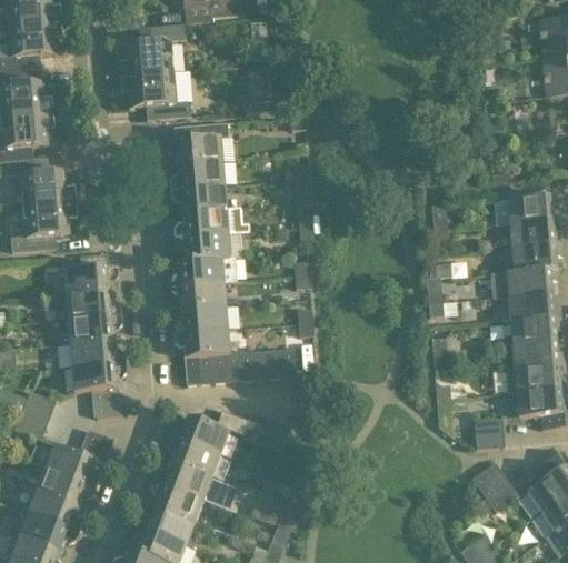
[(5,0),(7,24),(61,20),(60,4),(52,6),(51,0),(5,0)]
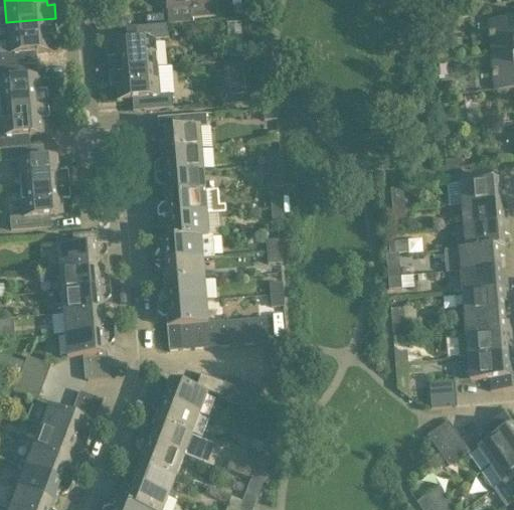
[(166,0),(167,5),(189,3),(190,15),(216,13),(215,0),(166,0)]
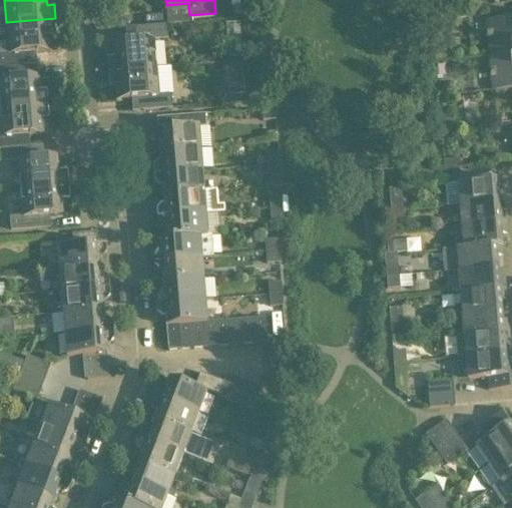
[(511,15),(486,18),(489,53),(511,50),(511,15)]
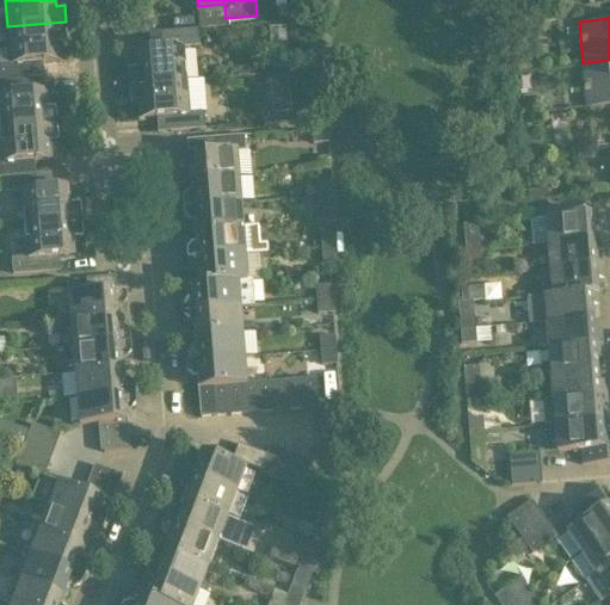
[(66,22),(7,26),(11,60),(0,60),(0,75),(16,74),(16,75),(32,74),(31,59),(60,56),(59,39),(67,38),(66,22)]
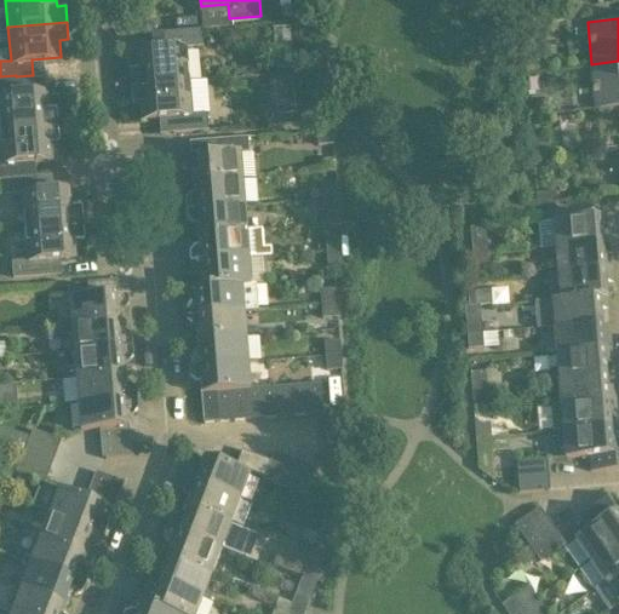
[(131,82),(189,78),(187,44),(201,42),(200,27),(165,29),(166,45),(136,47),(138,66),(130,66),(131,82)]
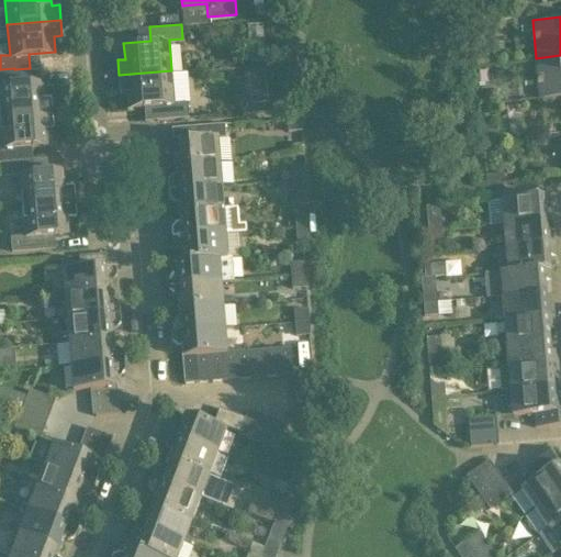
[(560,55),(536,58),(539,96),(539,97),(560,95),(560,55)]
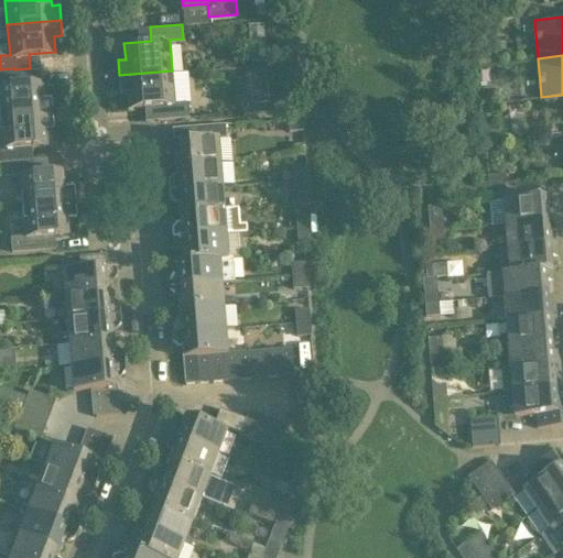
[(0,115),(53,111),(52,95),(44,96),(42,79),(15,81),(14,69),(14,68),(0,69),(0,115)]
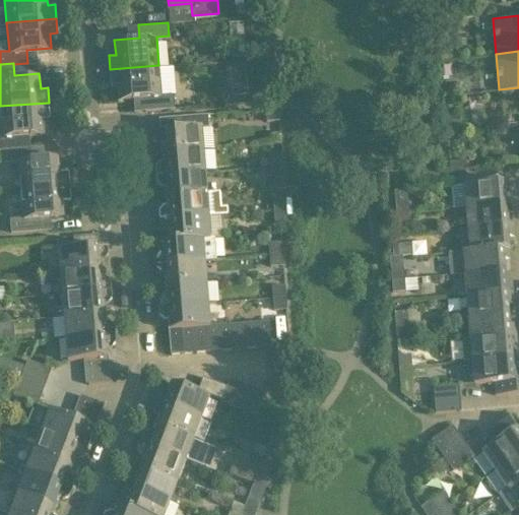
[(228,83),(232,82),(247,81),(246,63),(226,64),(228,83)]
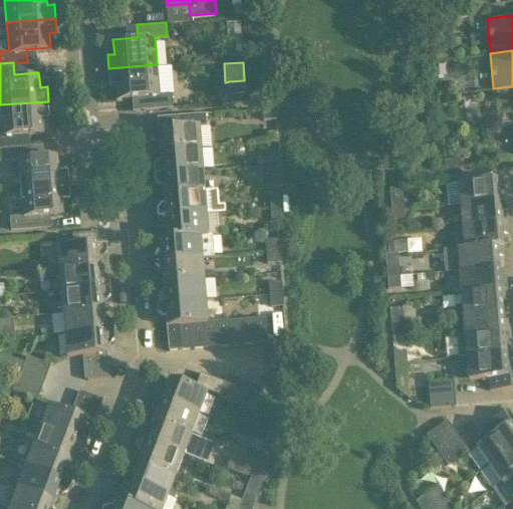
[(157,64),(108,68),(109,82),(116,82),(117,96),(143,94),(144,107),(173,105),(172,91),(159,92),(157,64)]
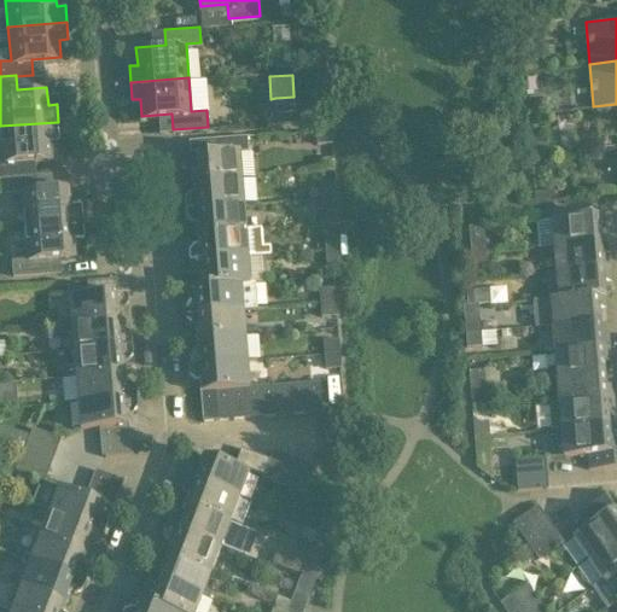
[(59,139),(58,122),(0,126),(0,137),(3,159),(0,159),(0,176),(5,176),(5,175),(23,174),(23,173),(22,159),(52,157),(51,139),(59,139)]
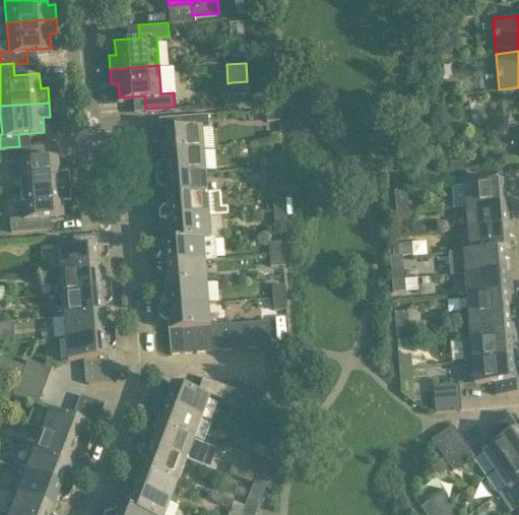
[(279,118),(278,106),(266,107),(267,119),(279,118)]
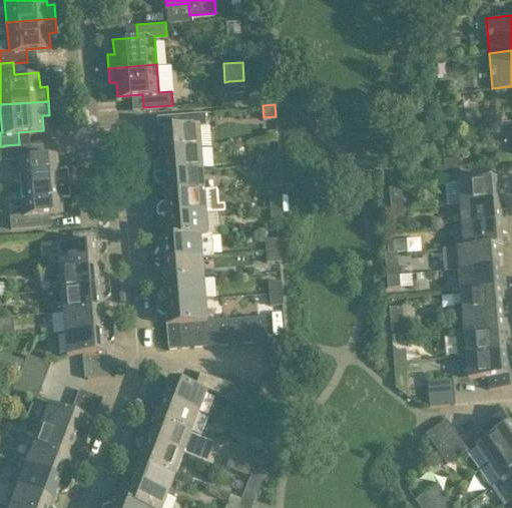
[(159,148),(200,145),(198,123),(205,122),(204,110),(182,112),(157,114),(157,126),(150,127),(150,135),(156,140),(159,139),(159,148)]
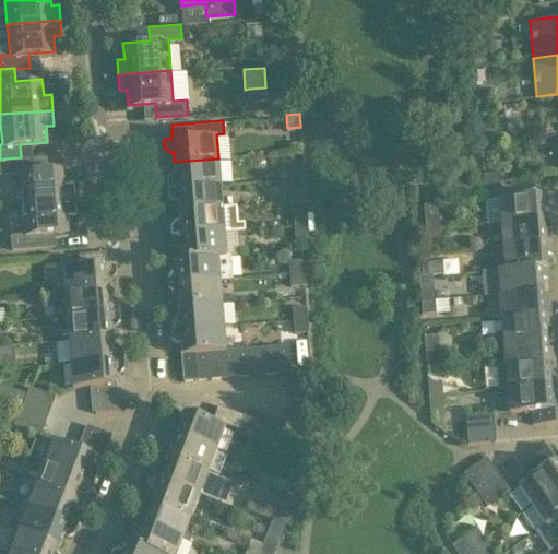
[(36,155),(21,156),(21,157),(4,158),(4,160),(6,173),(20,172),(22,202),(74,198),(73,183),(66,183),(64,167),(37,169),(36,155)]
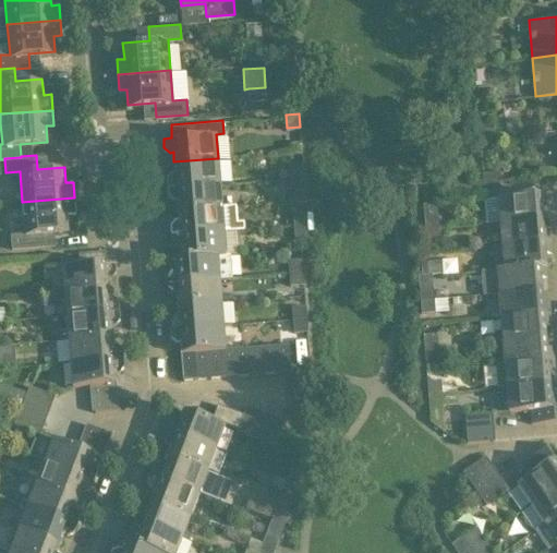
[(218,158),(173,161),(174,171),(171,171),(167,177),(167,185),(220,181),(218,158)]
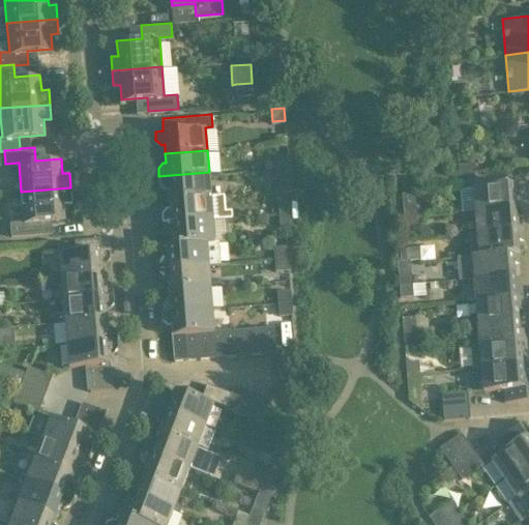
[(275,167),(289,166),(288,154),(274,155),(275,167)]
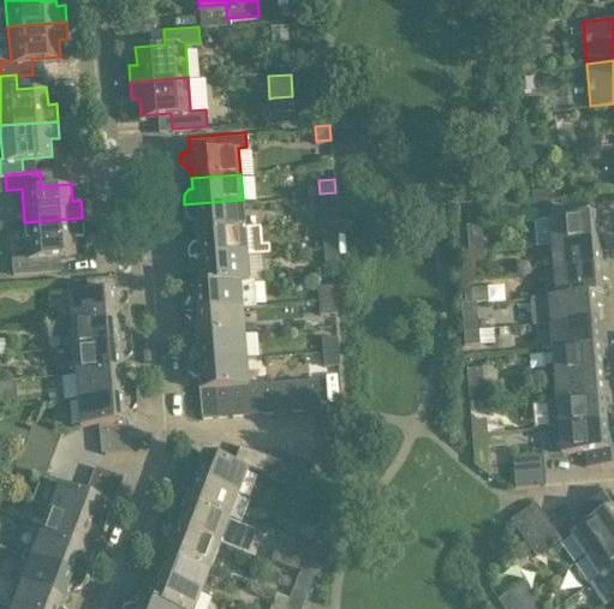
[(335,192),(320,193),(321,208),(337,207),(335,192)]
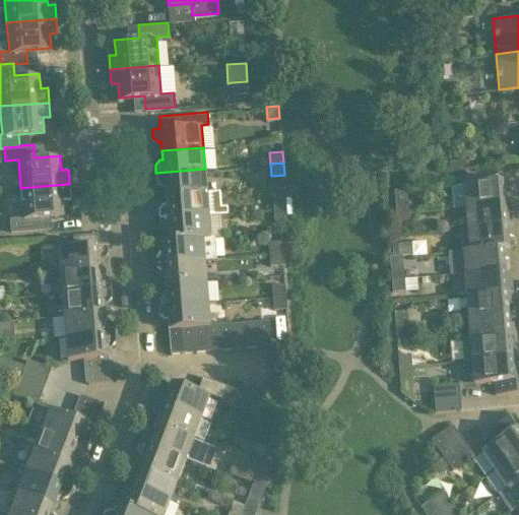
[(205,169),(155,173),(156,181),(161,185),(165,185),(166,194),(206,191),(205,169)]
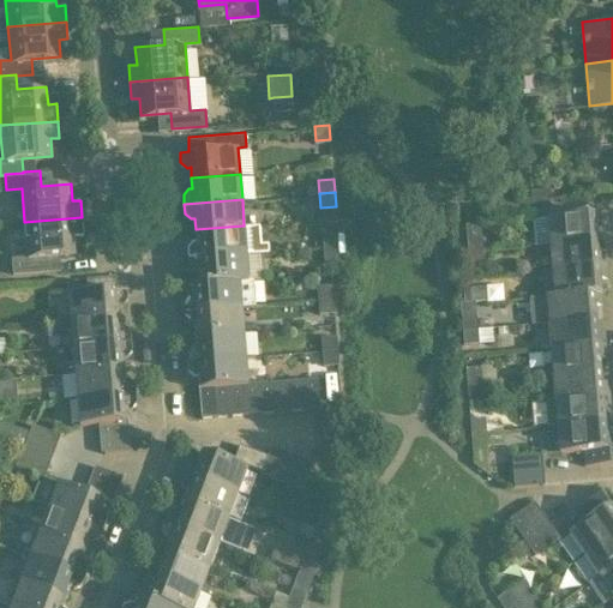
[(550,242),(596,239),(595,226),(602,224),(602,211),(533,217),(535,244),(550,242)]
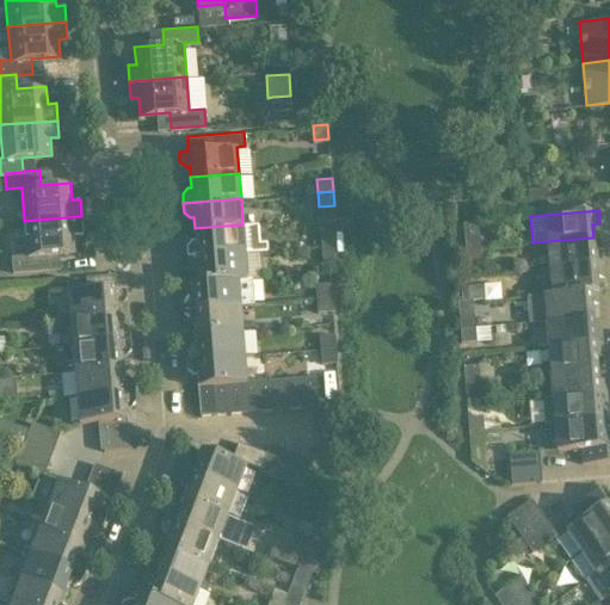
[(84,233),(81,216),(24,221),(26,253),(12,254),(13,271),(48,269),(47,253),(76,251),(74,233),(84,233)]
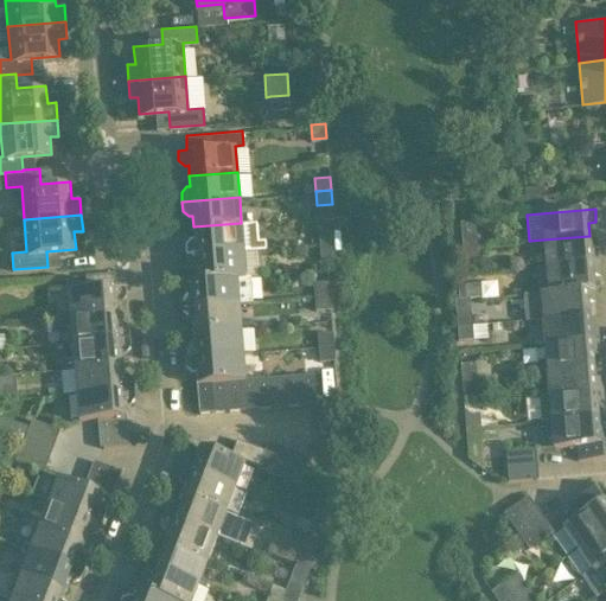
[(241,223),(193,227),(193,237),(190,237),(185,243),(186,253),(243,249),(266,247),(266,237),(257,238),(256,222),(241,223)]
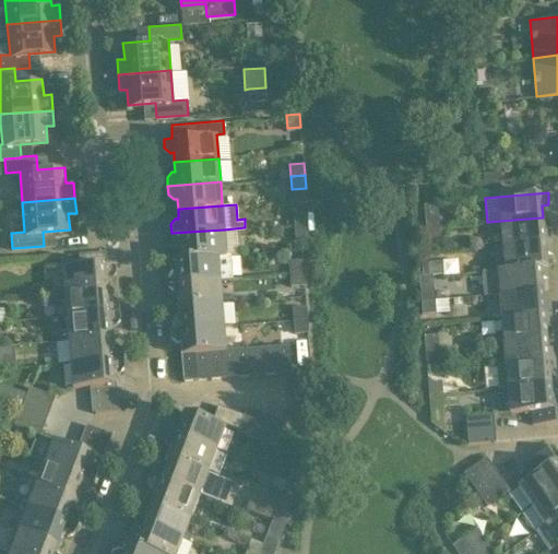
[(295,223),(308,222),(307,210),(294,211),(295,223)]
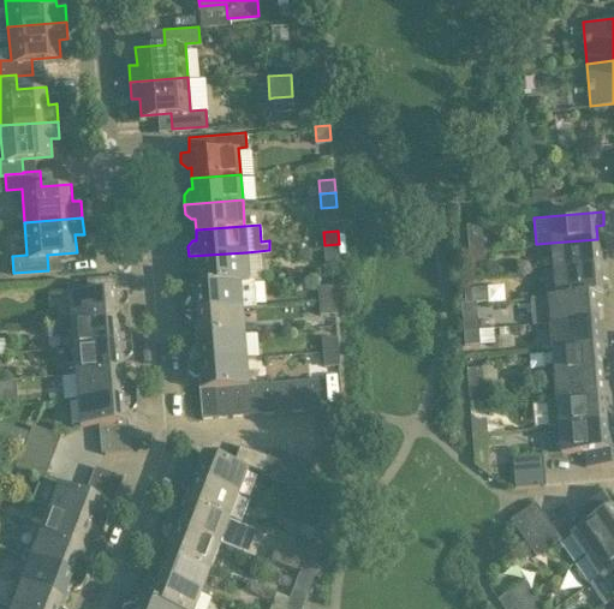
[(469,249),(484,248),(483,234),(468,236),(469,249)]
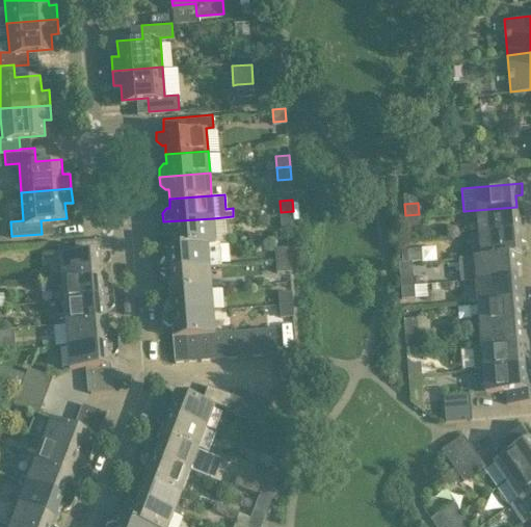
[(516,207),(476,210),(478,232),(525,229),(524,217),(518,217),(516,207)]
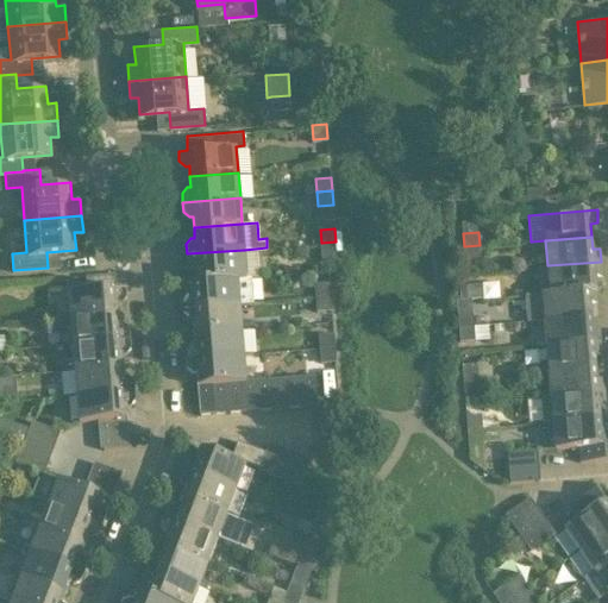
[(336,242),(321,243),(323,257),(337,256),(336,242)]
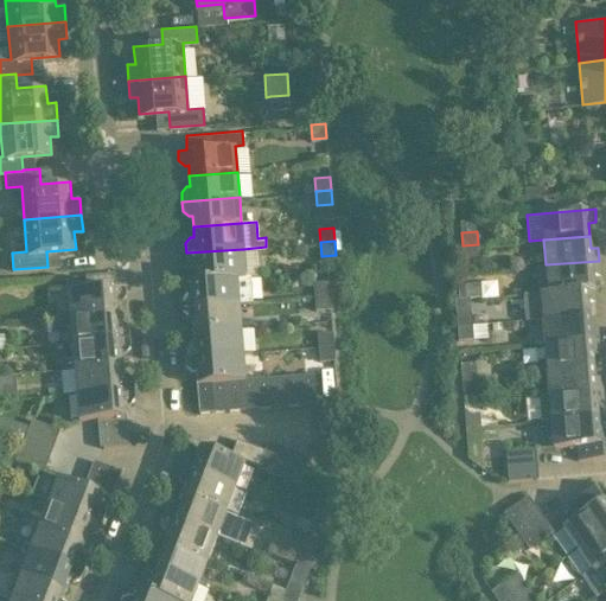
[(478,244),(463,245),(464,260),(478,259),(478,244)]
